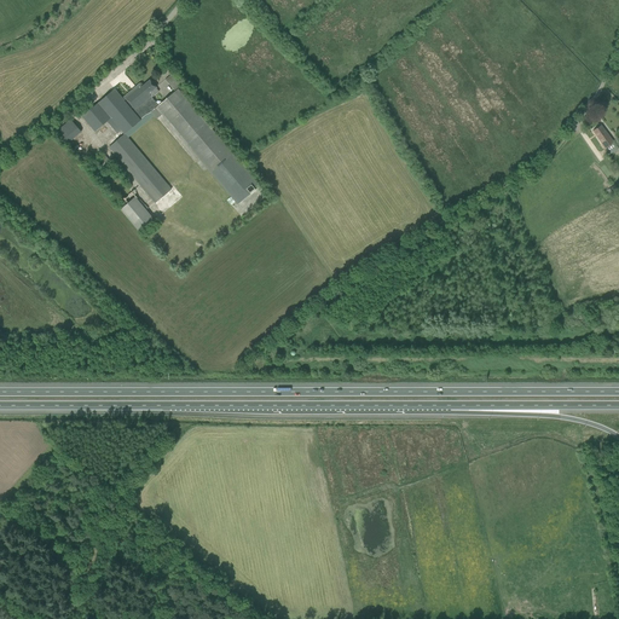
[(177,90),(178,90),(181,87),(171,75),(166,80),(175,92),(177,90)]
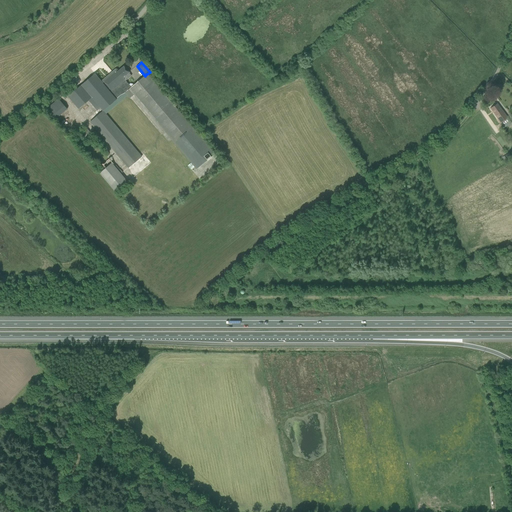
[(131,87),(130,85),(123,78),(129,72),(124,66),(118,71),(116,69),(101,81),(95,74),(68,96),(79,109),(88,100),(93,106),(96,103),(103,111),(106,114),(127,96),(125,92),(131,87)]
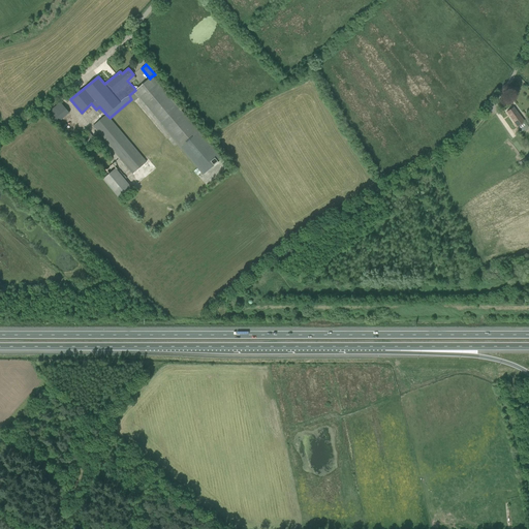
[(150,79),(135,90),(129,95),(131,99),(134,101),(138,98),(177,144),(179,147),(203,175),(221,159),(198,132),(157,83),(152,76),(151,76),(150,79)]
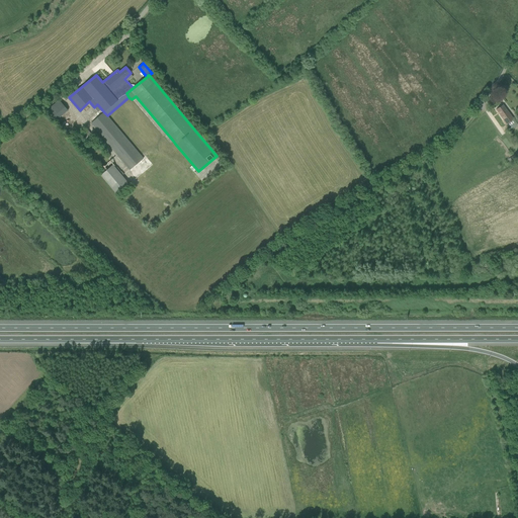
[(60,99),(48,109),(57,119),(68,110),(60,99)]
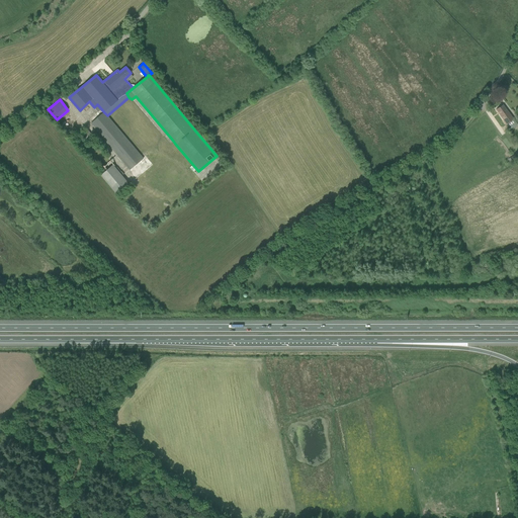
[(510,130),(517,124),(503,104),(496,109),(510,130)]
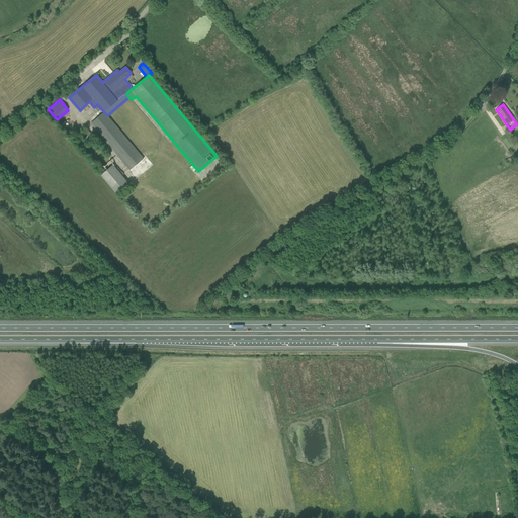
[(105,114),(104,112),(91,123),(130,170),(144,159),(105,114)]
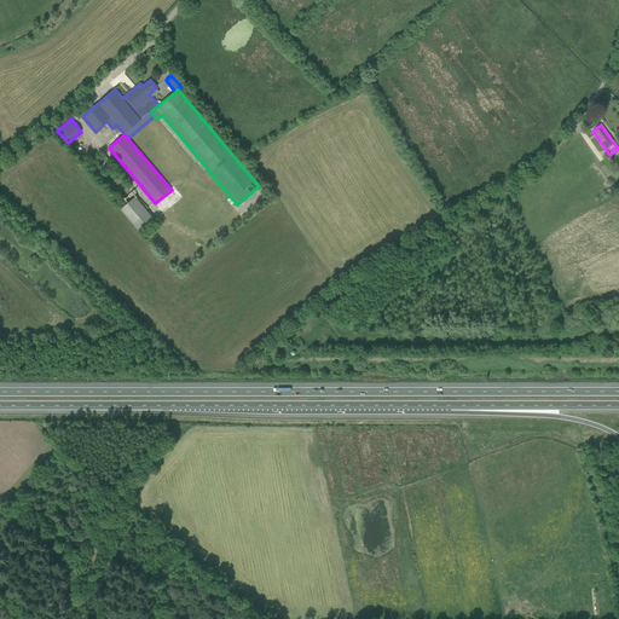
[(113,165),(105,155),(97,162),(104,172),(113,165)]
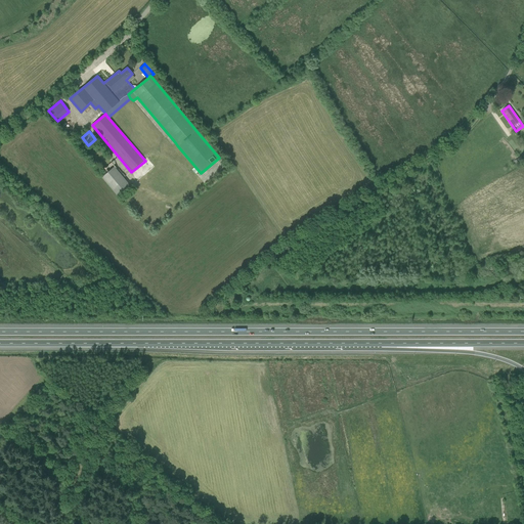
[(115,167),(101,177),(119,197),(131,186),(115,167)]
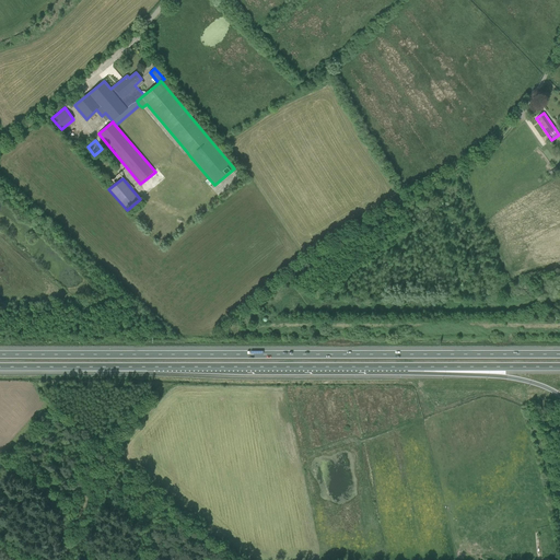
All buildings are outlined.
